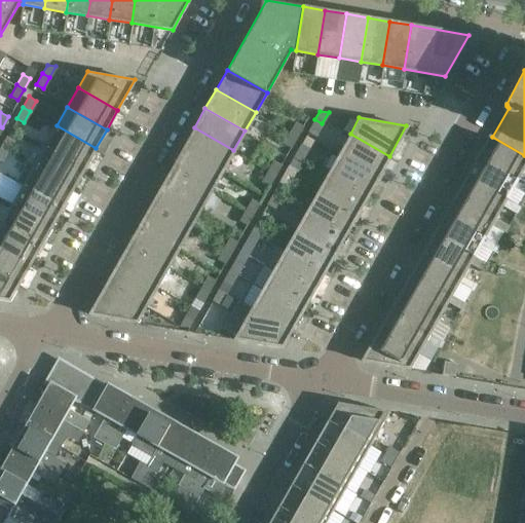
[(322,123),(314,119),(308,131),(315,135),(322,123)]
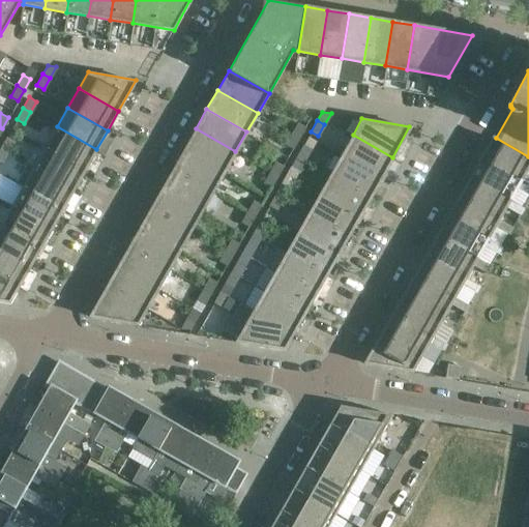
[(291,132),(298,136),(304,125),(297,121),(291,132)]
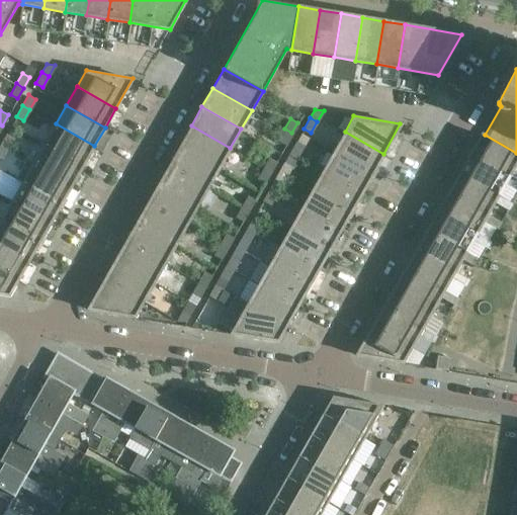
[(83,165),(94,146),(56,123),(45,143),(83,165)]
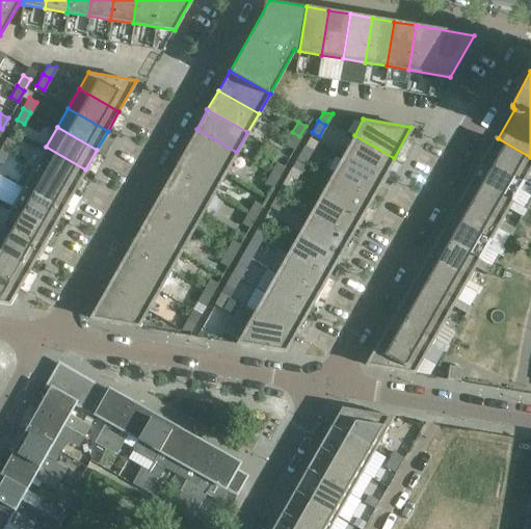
[(236,152),(196,129),(185,149),(224,172),(236,152)]
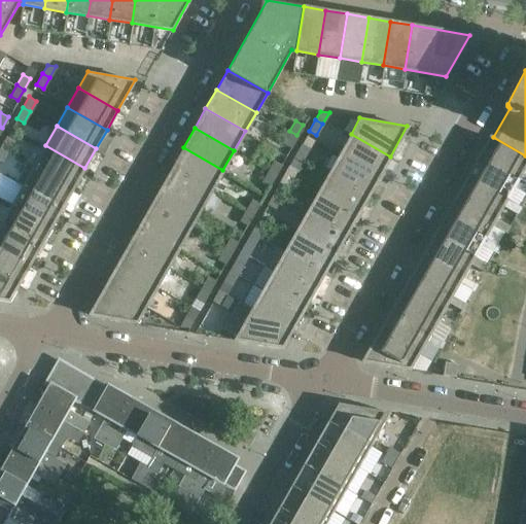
[(296,135),(289,131),(283,142),(290,146),(296,135)]
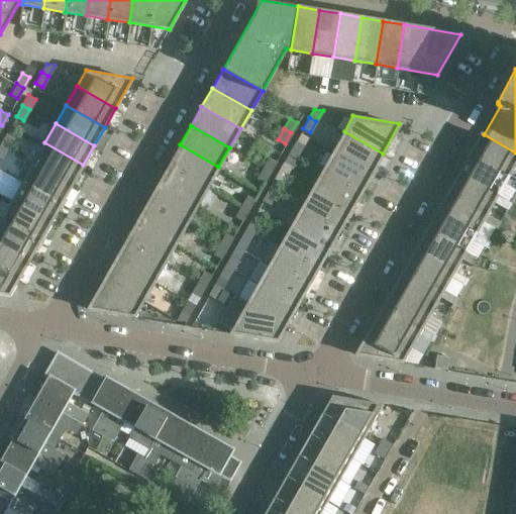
[(383,153),(344,131),(333,150),(372,172),(383,153)]
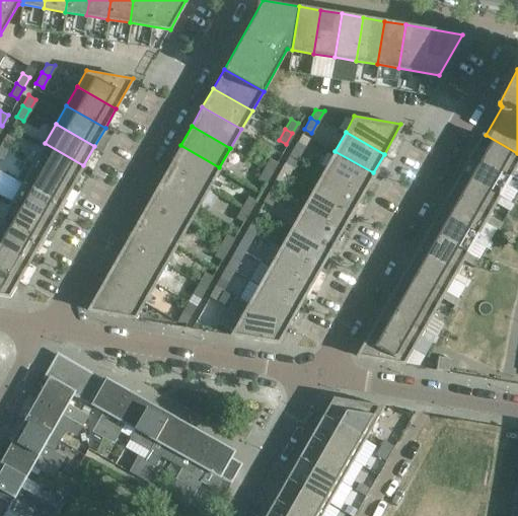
[(8,148),(14,137),(7,133),(1,144),(8,148)]
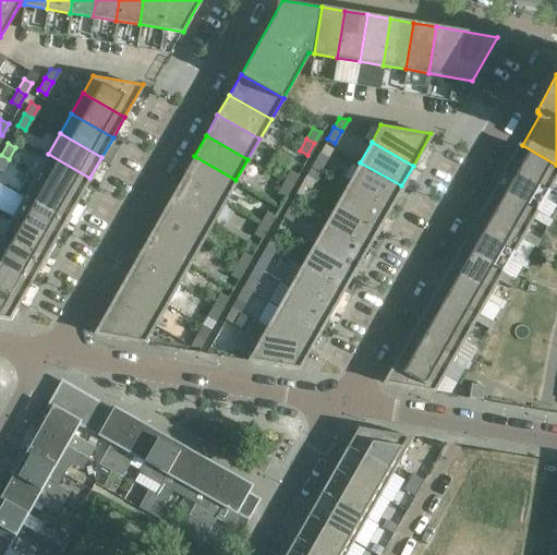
[(556,175),(556,165),(522,145),(519,144),(507,165),(548,189),(556,176),(556,175)]
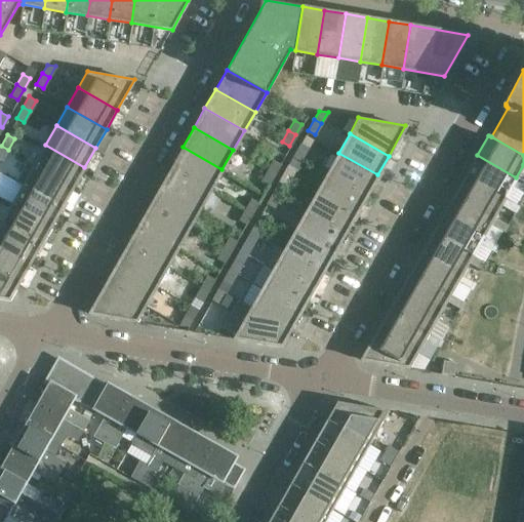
[(294,153),(303,157),(309,147),(300,142),(294,153)]
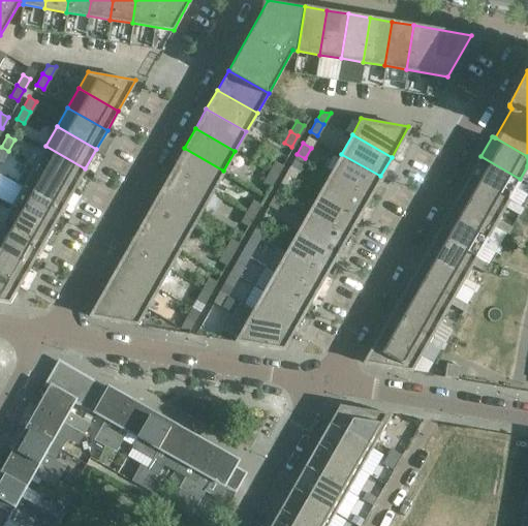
[(73,188),(85,168),(45,146),(34,165),(73,188)]
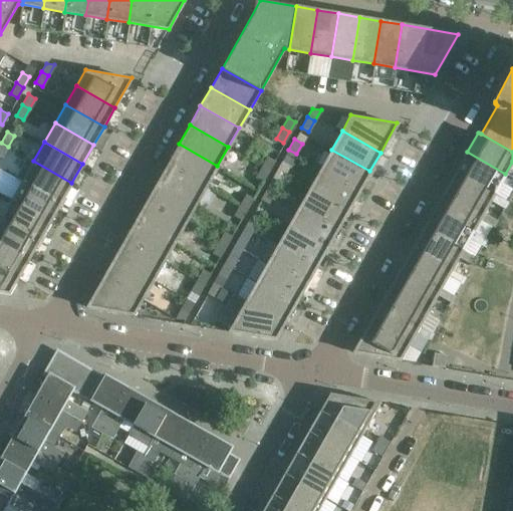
[(8,147),(1,143),(0,144),(0,156),(2,157),(8,147)]
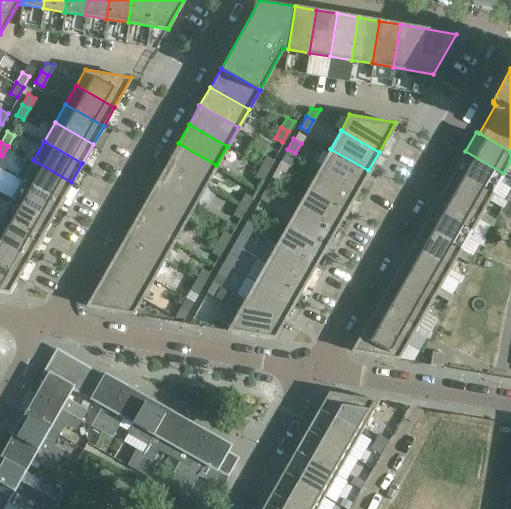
[(216,165),(178,143),(167,162),(206,184),(216,165)]
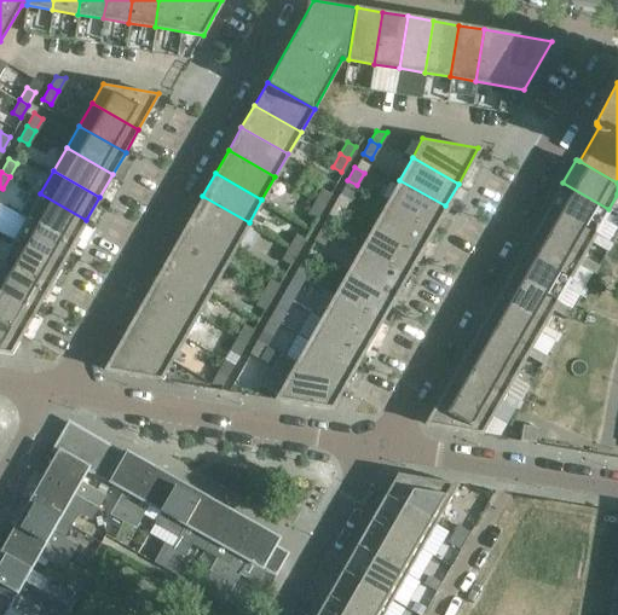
[(357,185),(347,180),(340,193),(350,198),(357,185)]
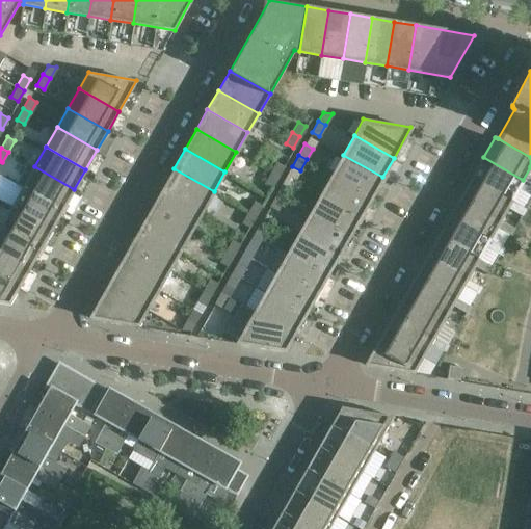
[(382,177),(343,155),(332,175),(371,196),(382,177)]
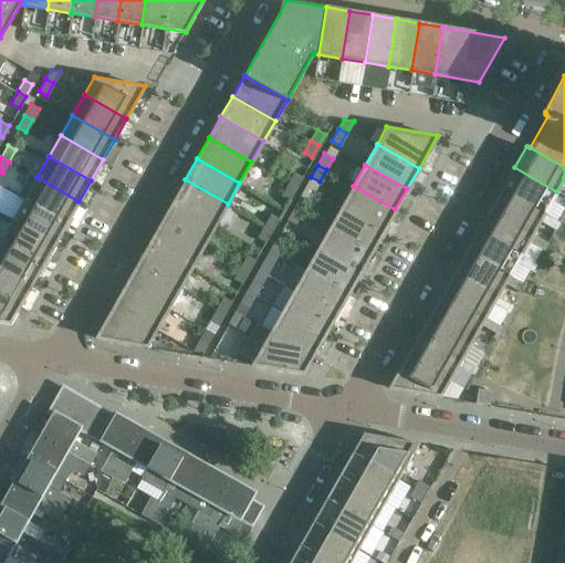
[(564,196),(556,191),(514,167),(502,188),(545,212),(553,198),(564,205),(564,196)]
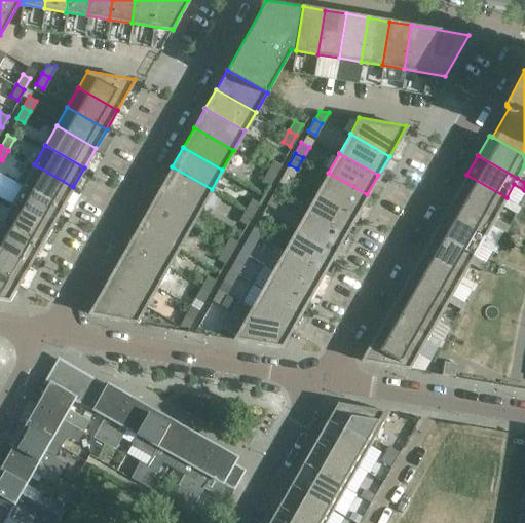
[(274,174),(280,163),(273,158),(267,170),(274,174)]
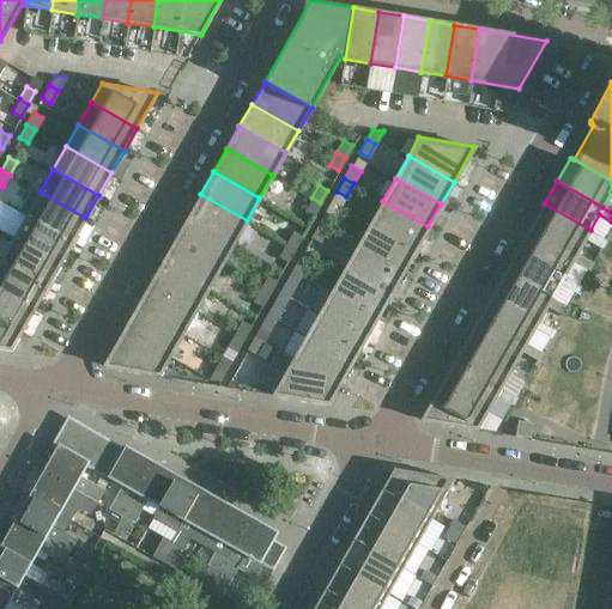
[(73,241),(85,218),(40,192),(26,215),(73,241)]
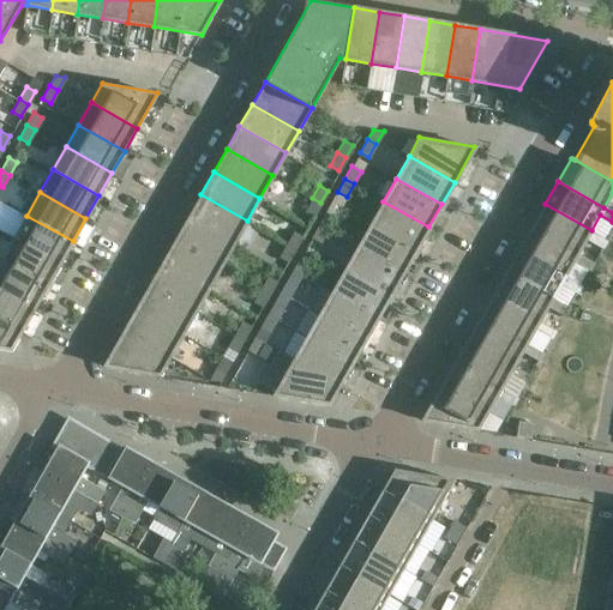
[(247,221),(200,194),(187,217),(234,243),(247,221)]
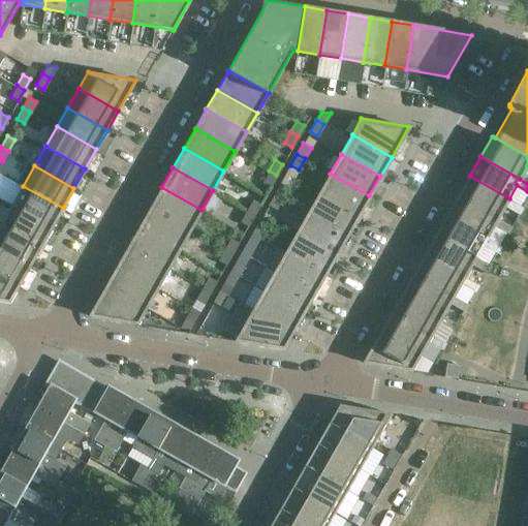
[(276,175),(269,171),(262,181),(270,186),(276,175)]
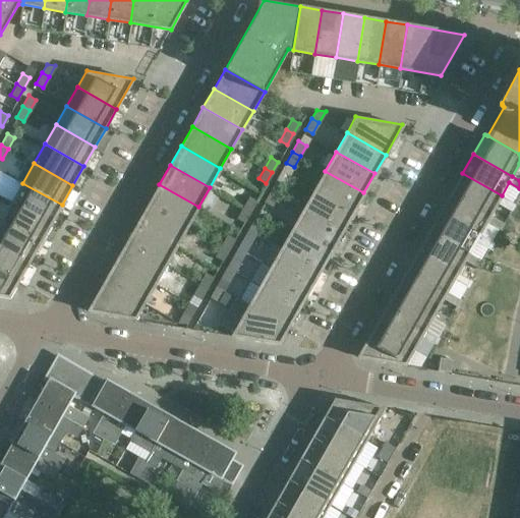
[(363,192),(325,171),(313,189),(352,212),(363,192)]
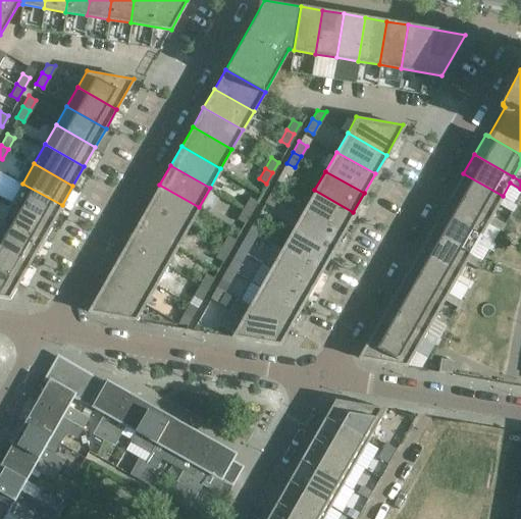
[(514,202),(503,196),(463,173),(453,193),(491,214),(499,202),(511,209),(514,202)]
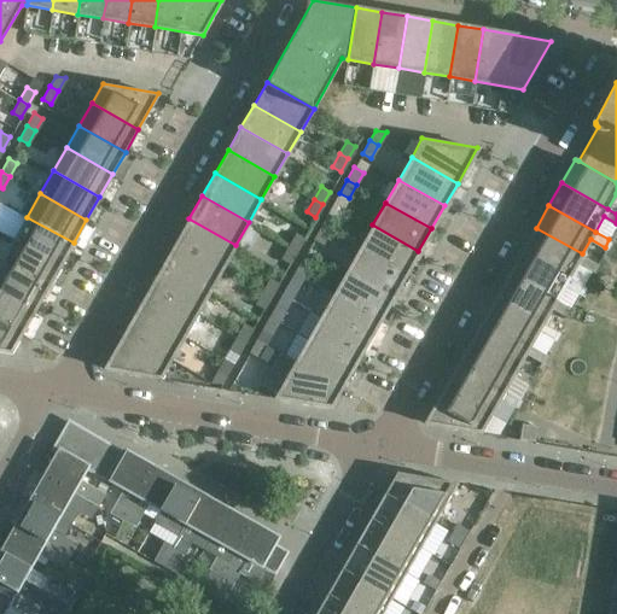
[(330,231),(337,217),(329,212),(321,226),(330,231)]
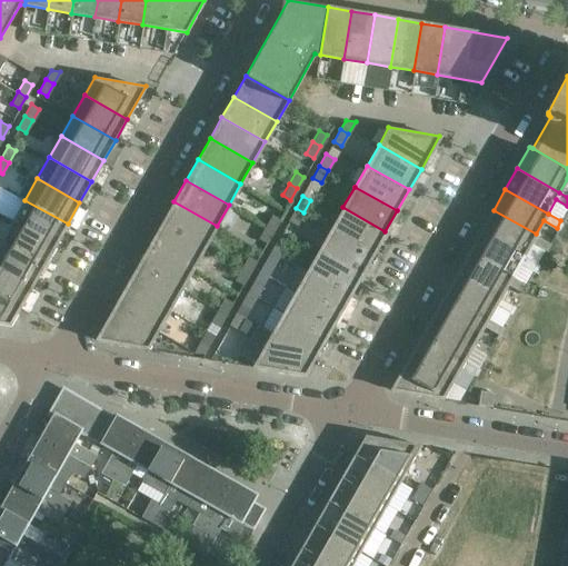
[(56,244),(68,224),(25,200),(13,220),(56,244)]
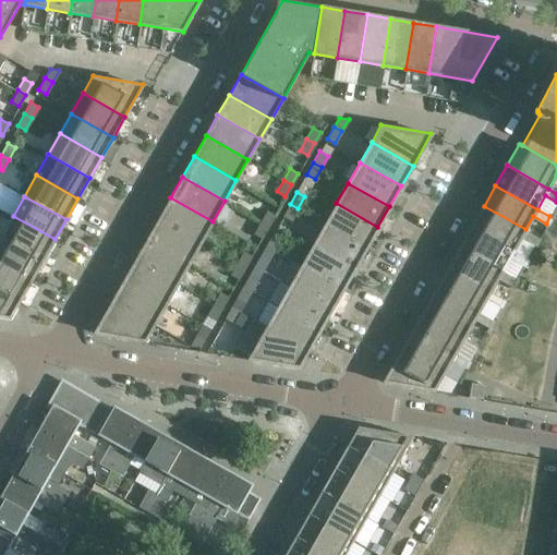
[(213,221),(170,197),(159,218),(201,242),(213,221)]
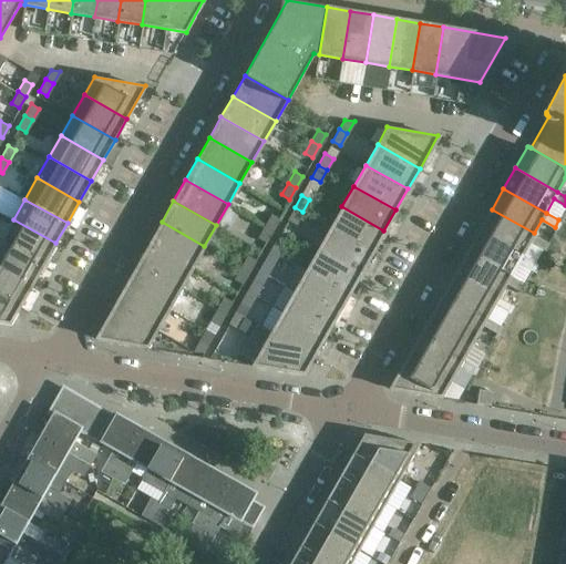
[(383,231),(341,206),(330,227),(372,252),(383,231)]
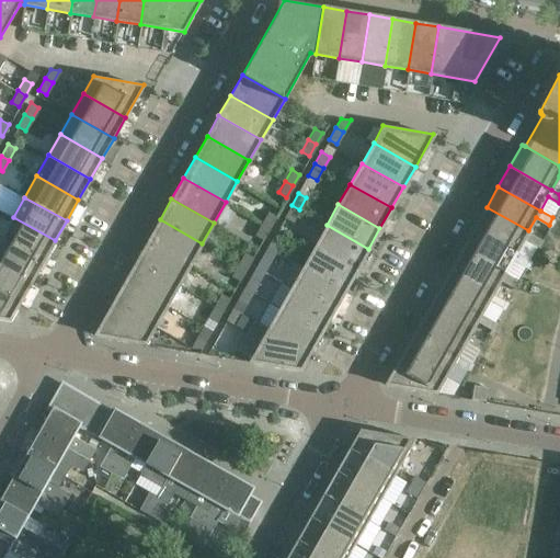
[(299,209),(292,205),(285,216),(293,220),(299,209)]
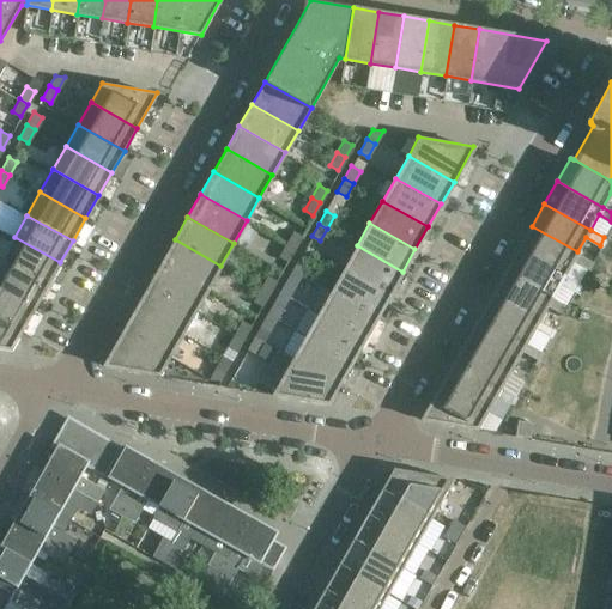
[(592,260),(577,251),(532,226),(519,248),(564,274),(573,260),(587,268),(592,260)]
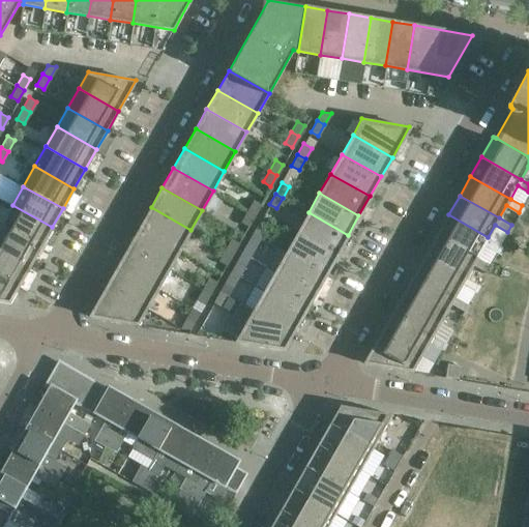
[(246,209),(255,214),(261,203),(253,199),(246,209)]
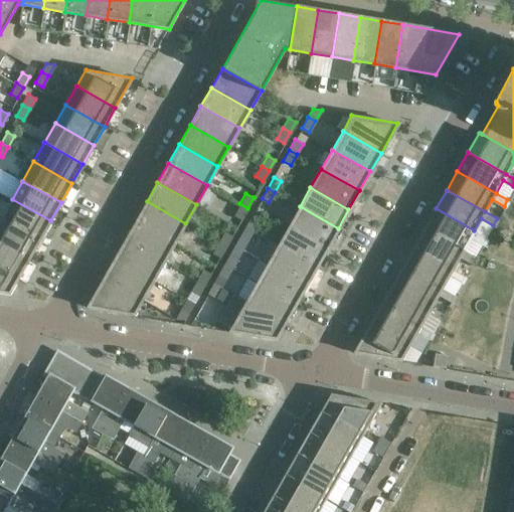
[(39,239),(50,220),(12,199),(1,217),(39,239)]
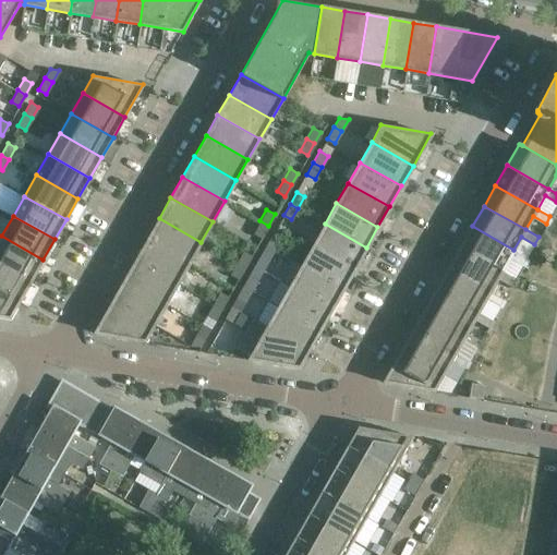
[(147,239),(189,263),(201,242),(159,218),(147,239)]
